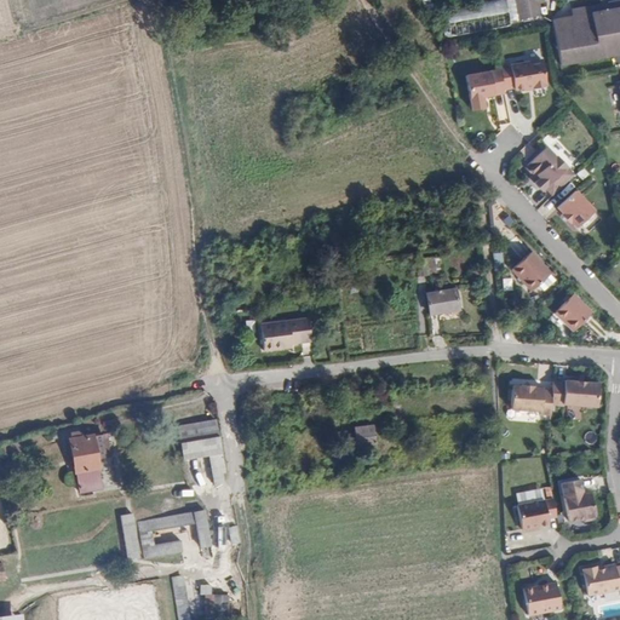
[(538,0),(537,0),(514,0),(517,17),(540,15),(538,0)]
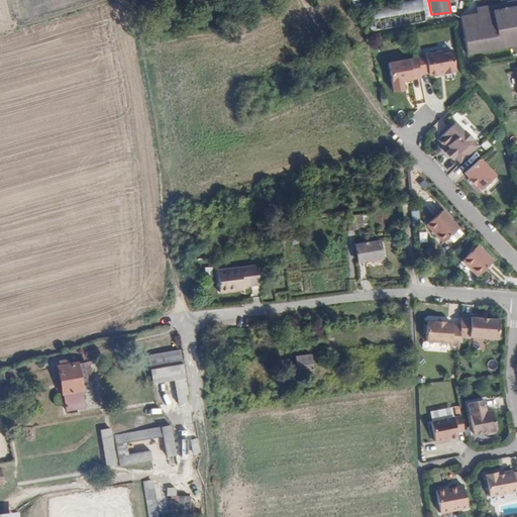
[(458,15),(466,54),(516,43),(516,0),(508,0),(475,6),(476,12),(458,15)]
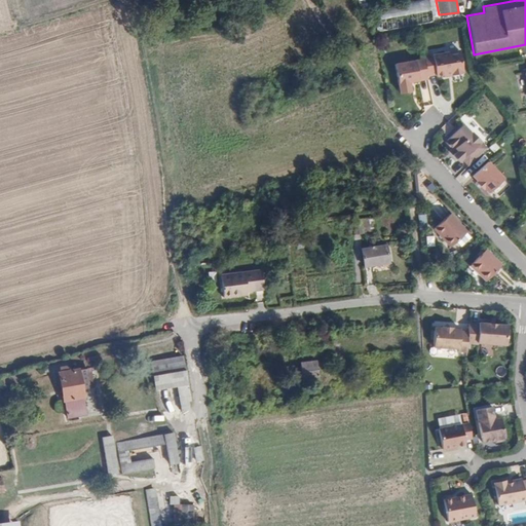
[(457,49),(422,55),(425,74),(435,73),(435,74),(450,72),(450,74),(460,72),(460,70),(461,70),(457,49)]
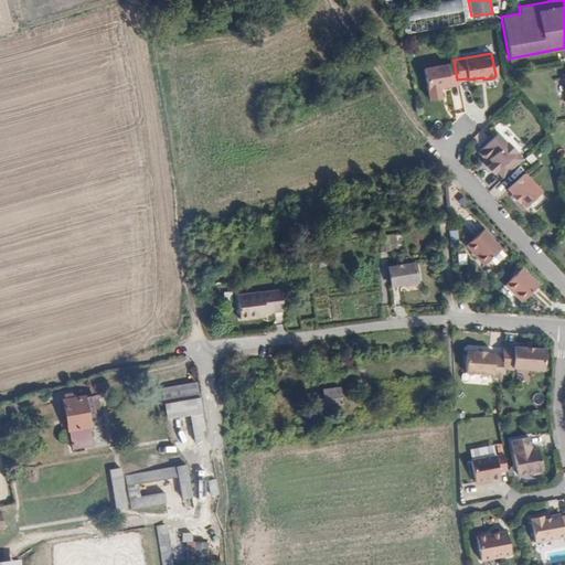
[(446,63),(424,67),(430,99),(441,97),(440,86),(450,85),(446,63)]
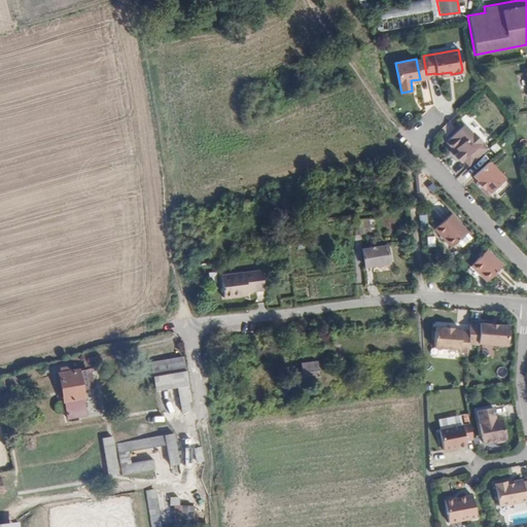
[(461,159),(467,165),(486,147),(470,131),(469,132),(461,125),(446,140),(446,143),(450,147),(453,147),(456,150),(452,154),(458,161),(461,159)]
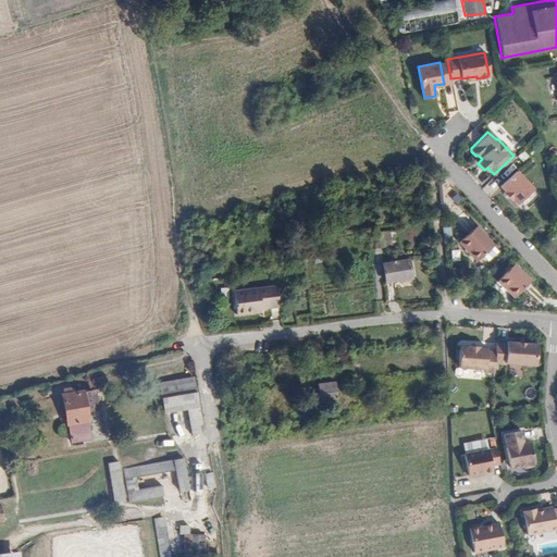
[(532,187),(516,169),(499,184),(505,189),(502,193),(508,199),(510,197),(516,201),(532,187)]
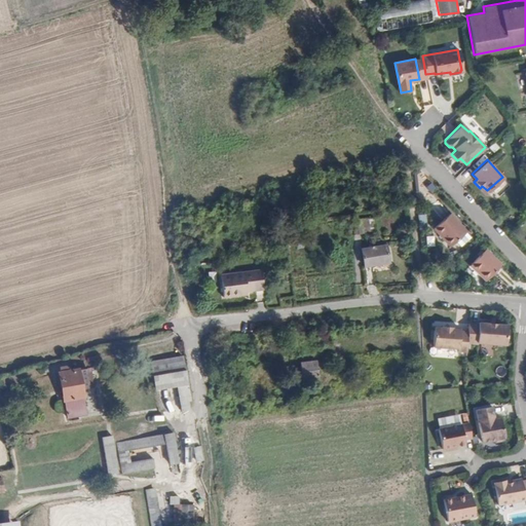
[(448,247),(464,233),(448,213),(431,225),(448,247)]
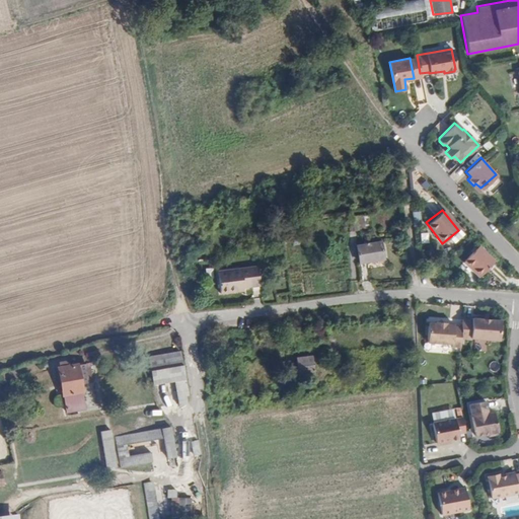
[(380,260),(377,237),(340,242),(343,265),(380,260)]
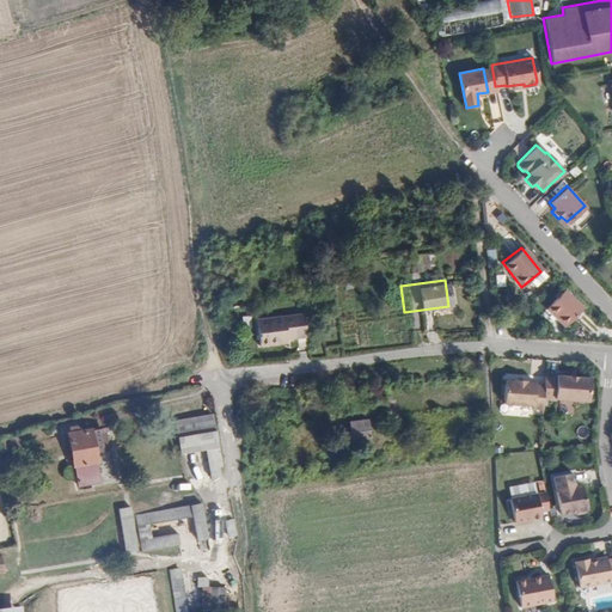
[(580,312),(563,293),(544,307),(562,326),(580,312)]
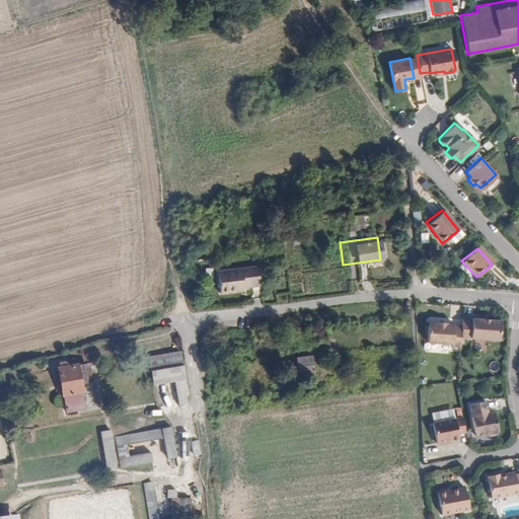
[(221,266),(223,288),(238,286),(240,282),(253,281),(251,262),(221,266)]
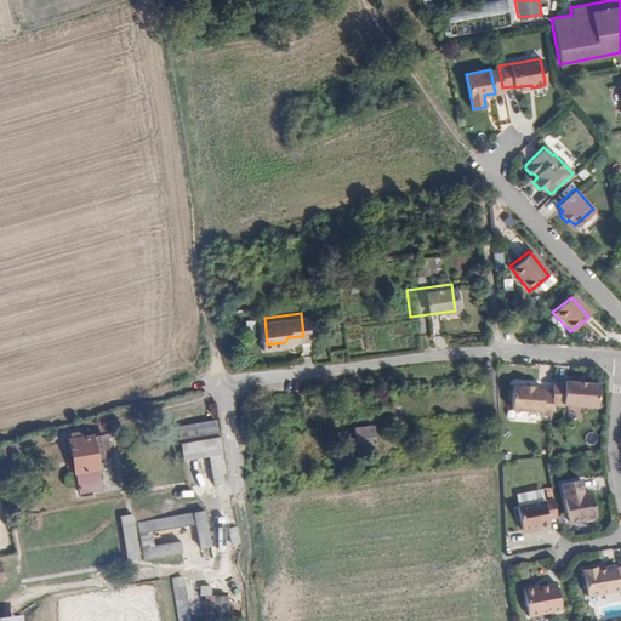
[(443,334),(439,317),(427,319),(431,336),(443,334)]
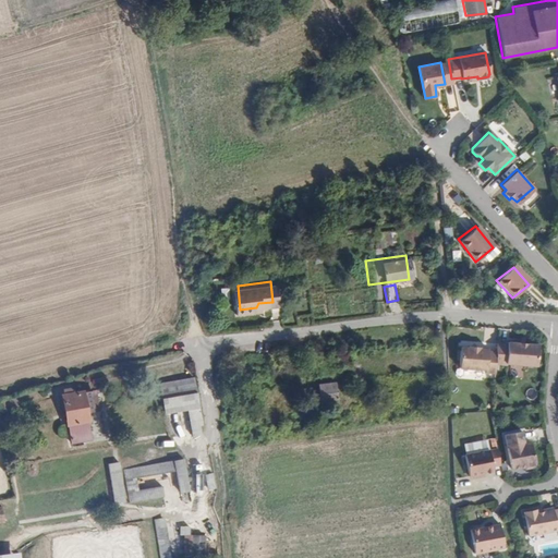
[(506,341),(496,341),(496,350),(495,363),(506,363),(506,362),(537,363),(537,342),(525,341),(525,342),(519,342),(519,341),(506,341)]
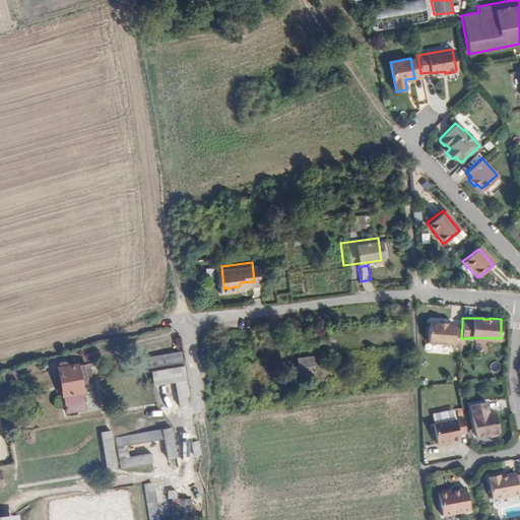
[(452,346),(460,346),(461,338),(462,326),(453,326),(453,324),(445,324),(445,323),(435,322),(435,323),(427,324),(427,343),(452,343),(452,346)]
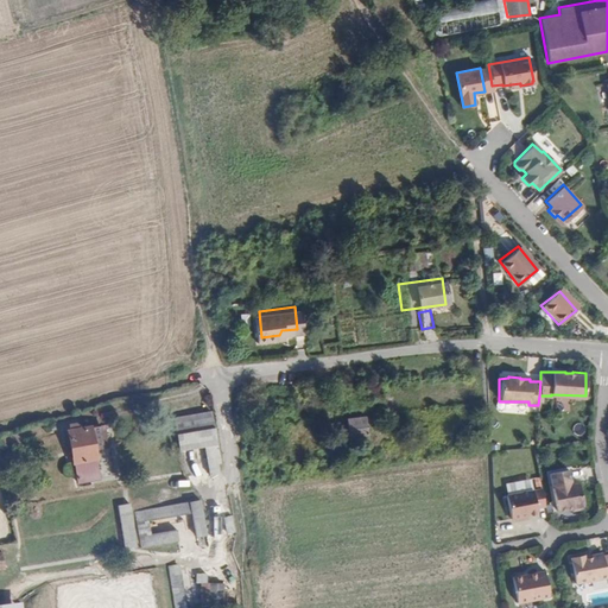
[(204,448),(216,447),(211,415),(175,420),(178,451),(204,448)]
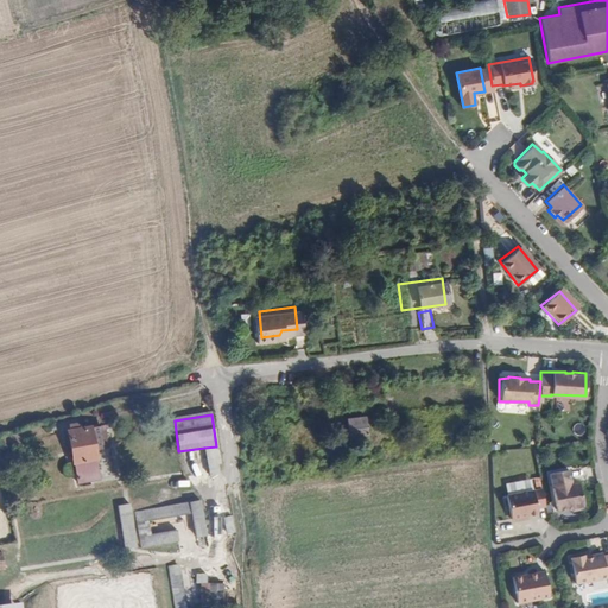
[(373,417),(355,418),(355,434),(374,432),(373,417)]
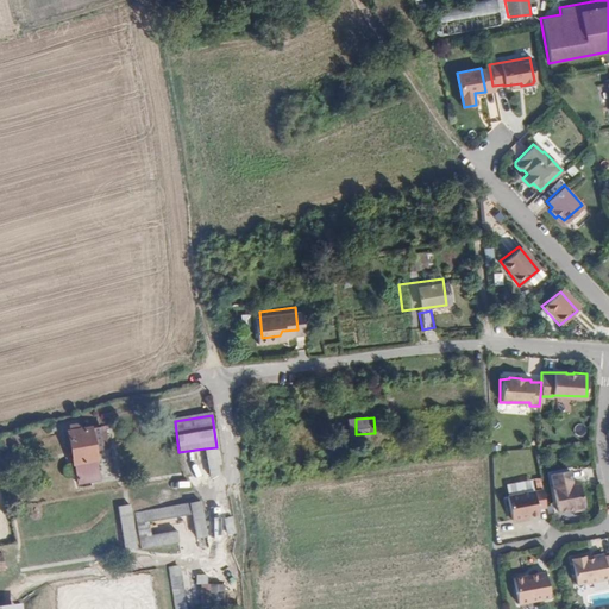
[(73,463),(96,459),(92,427),(69,429),(73,463)]
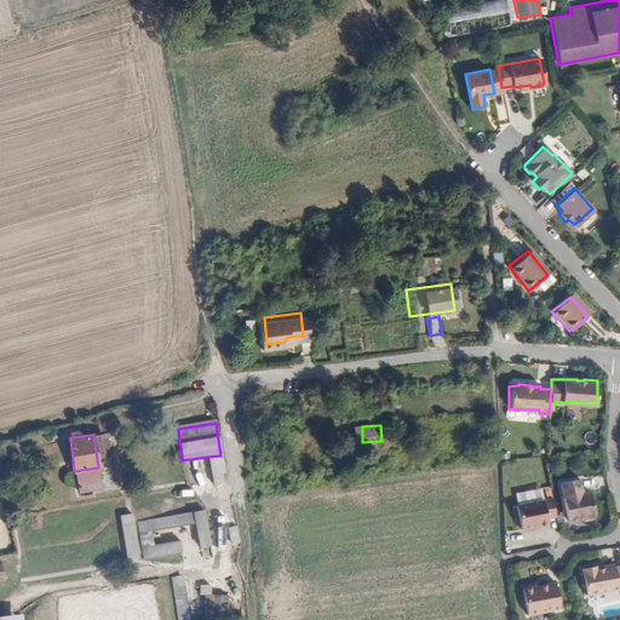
[(223,475),(220,455),(208,457),(213,487),(222,486),(220,476),(223,475)]
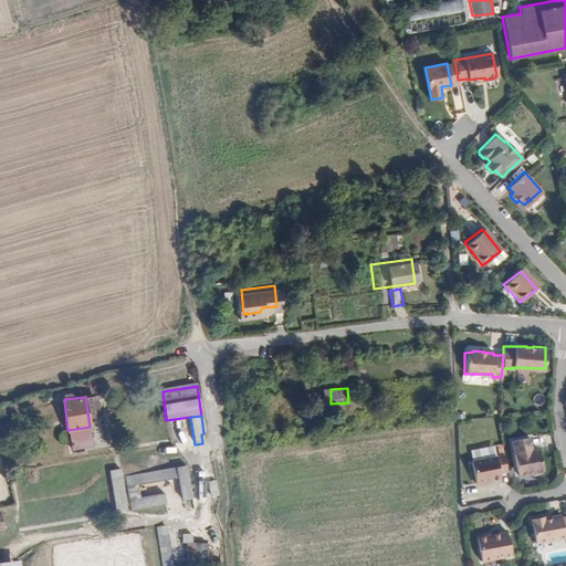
[(531,438),(512,442),(520,477),(531,473),(535,477),(542,475),(544,471),(546,471),(541,450),(533,451),(531,438)]
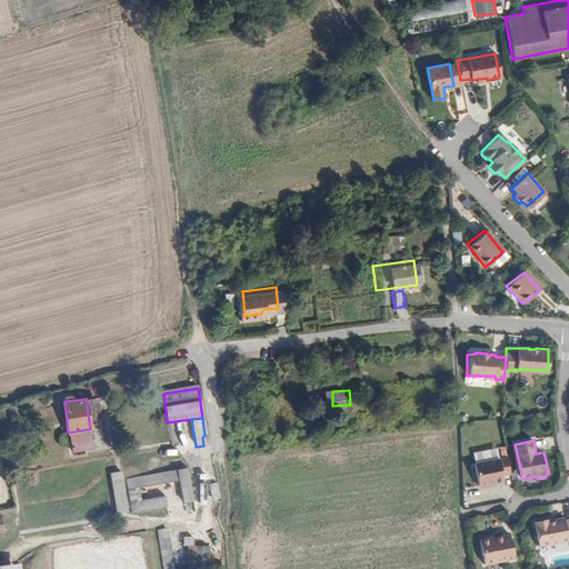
[(500,475),(509,473),(506,457),(472,462),(477,485),(478,486),(485,486),(487,482),(501,480),(500,475)]
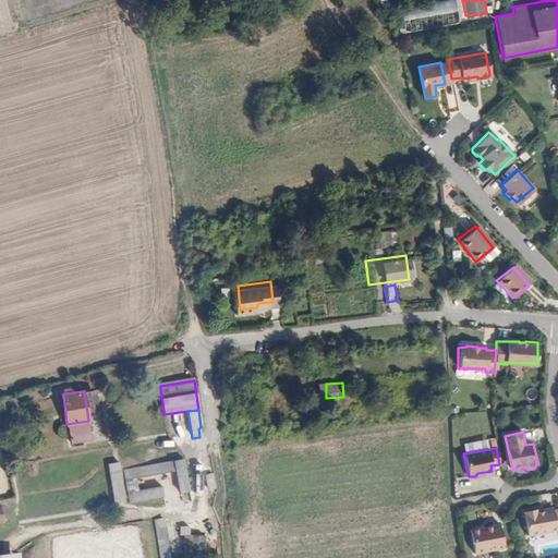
[(179,457),(120,468),(124,500),(159,495),(158,485),(134,488),(133,476),(171,470),(176,490),(185,489),(179,457)]
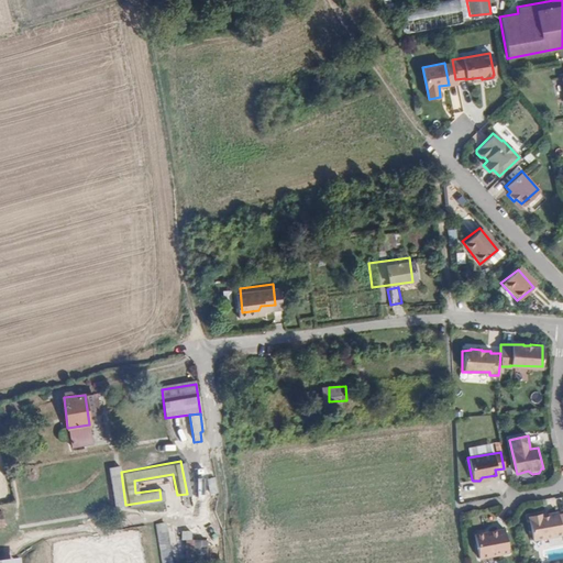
[(121,505),(117,475),(107,477),(110,506),(121,505)]
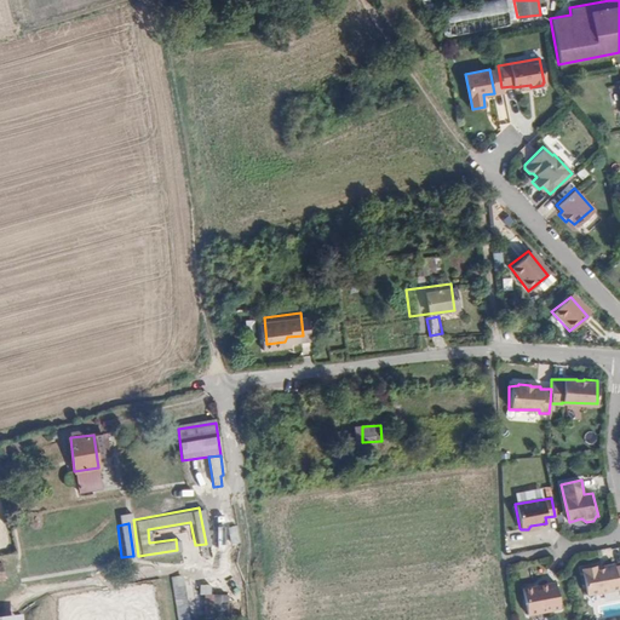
[(619,592),(619,564),(614,566),(613,563),(601,566),(601,568),(595,569),(593,566),(579,568),(585,595),(616,587),(618,593),(619,592)]
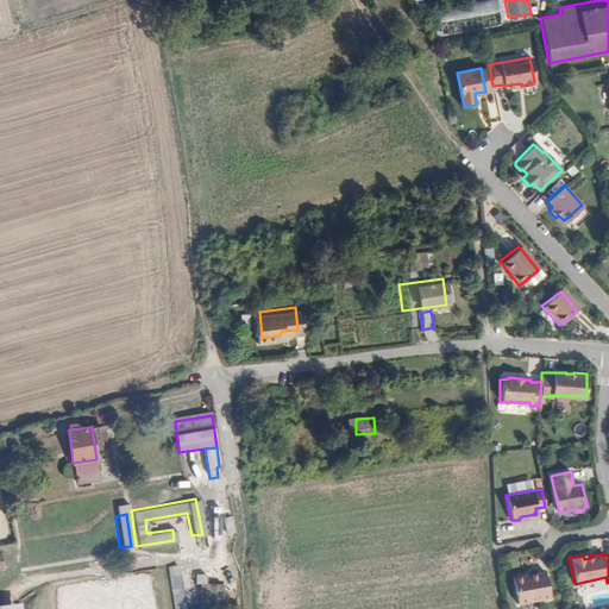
[(182,608),(176,567),(164,569),(164,577),(170,608),(208,608),(208,607),(217,606),(218,583),(196,583),(195,608),(187,608),(182,608)]
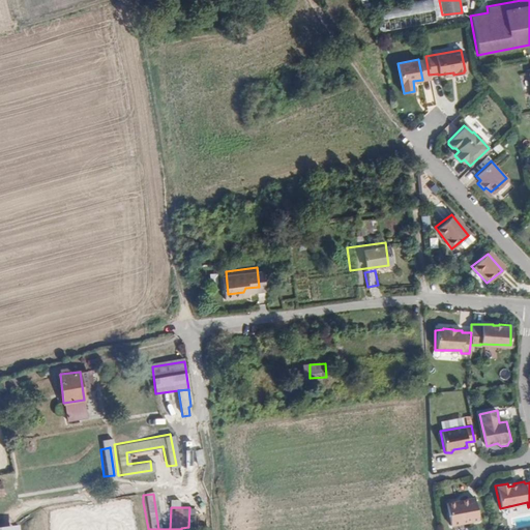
[(446,503),(450,525),(478,521),(474,498),(446,503)]
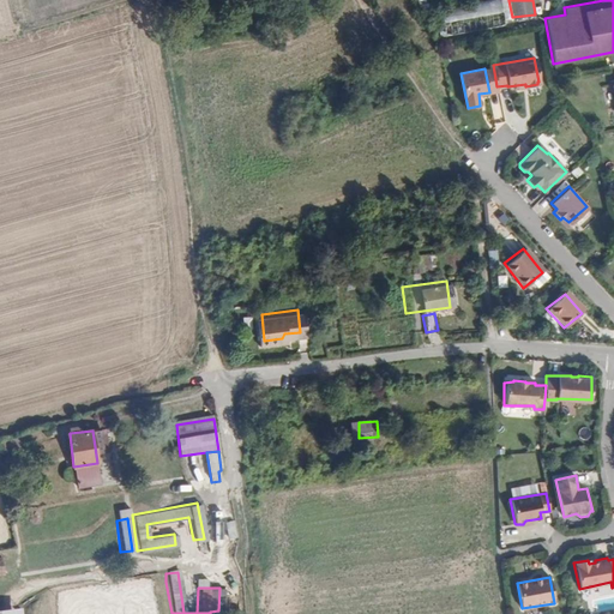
All buildings are outlined.
